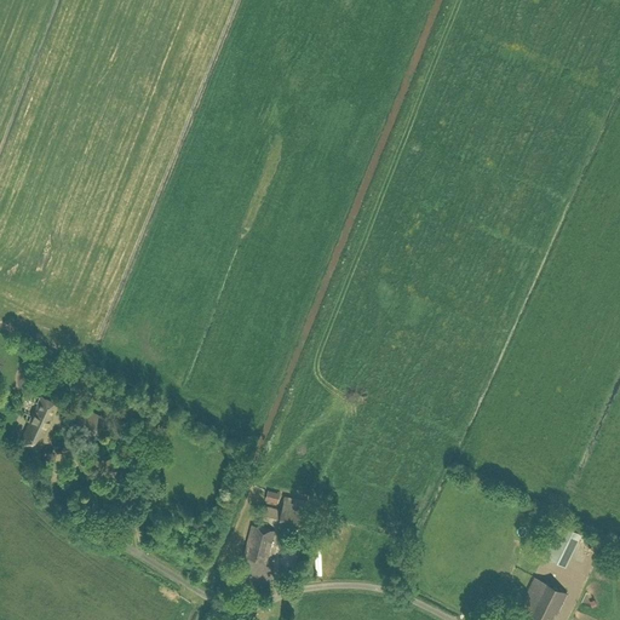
[(38,448),(53,412),(57,403),(41,395),(21,441),(38,448)]
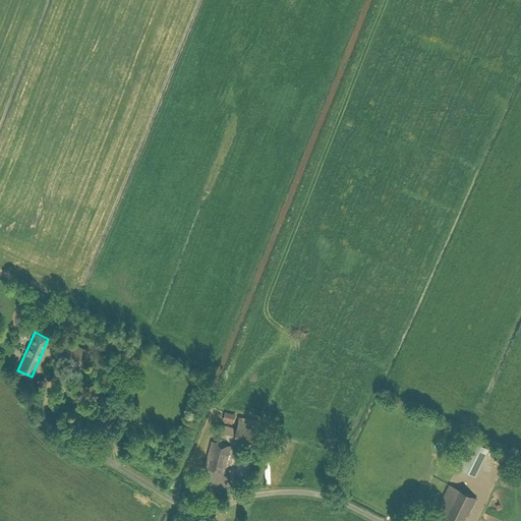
[(64,342),(61,347),(73,352),(71,357),(76,359),(80,350),(64,342)]
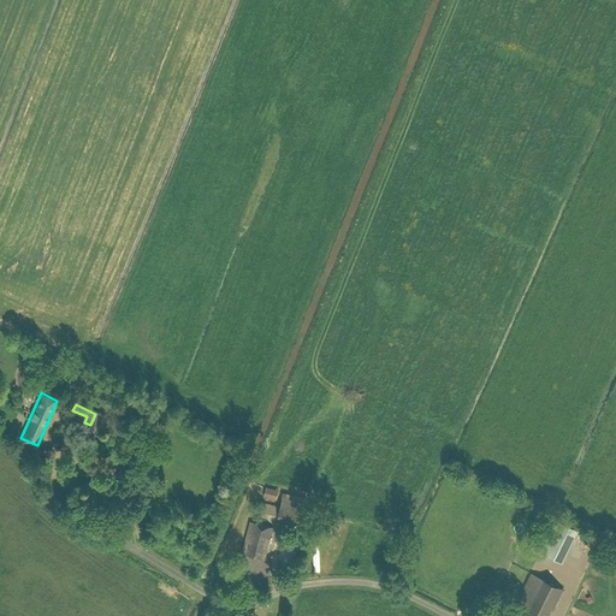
[(81,430),(84,422),(87,416),(72,410),(70,409),(64,421),(81,430)]
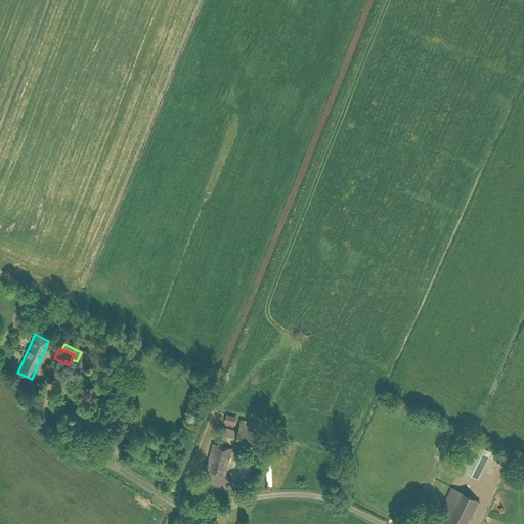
[(235,417),(225,413),(223,422),(233,425),(235,417)]
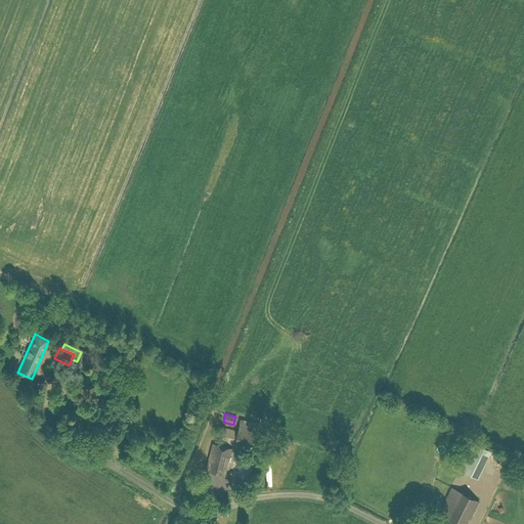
[(218,438),(234,442),(234,443),(254,448),(260,424),(239,419),(237,431),(221,427),(218,438)]
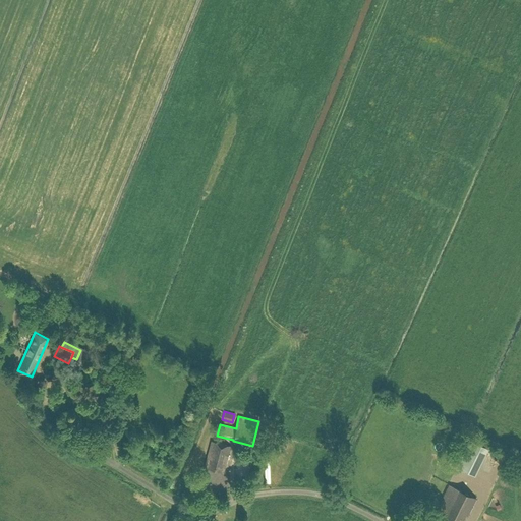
[(486,446),(468,438),(455,465),(473,474),(486,446)]
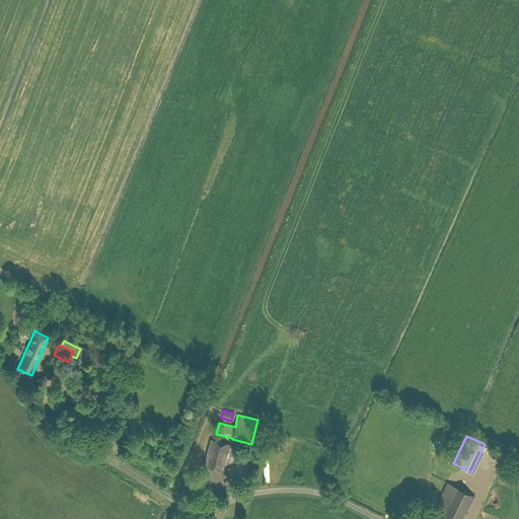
[(203,465),(222,471),(229,444),(210,439),(203,465)]
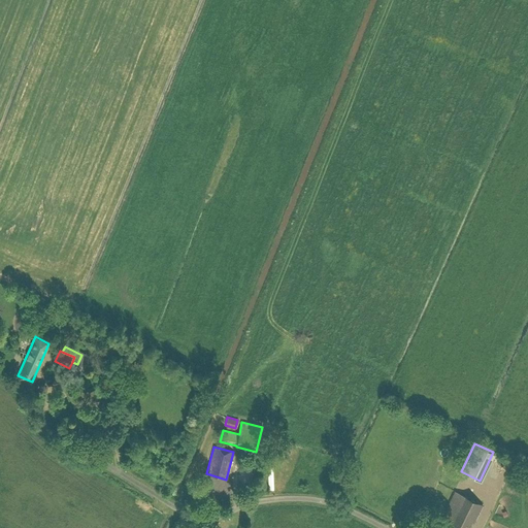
[(438,523),(447,527),(446,527),(468,527),(471,522),(473,523),(482,505),(454,491),(438,523)]
